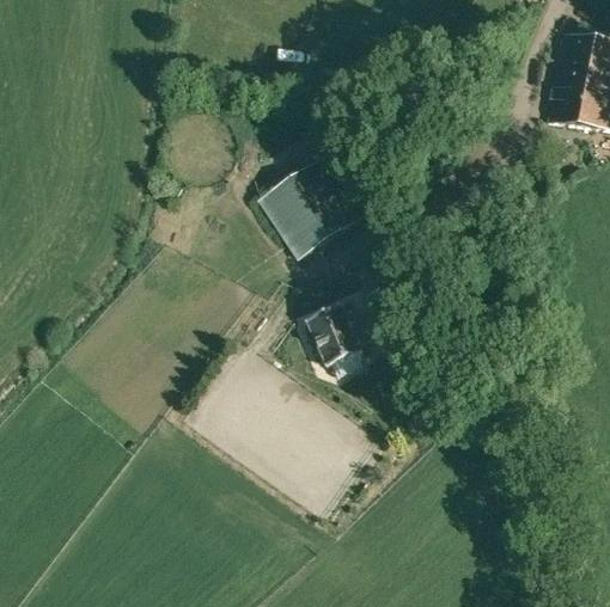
[(547,120),(609,132),(609,40),(563,31),(547,120)]
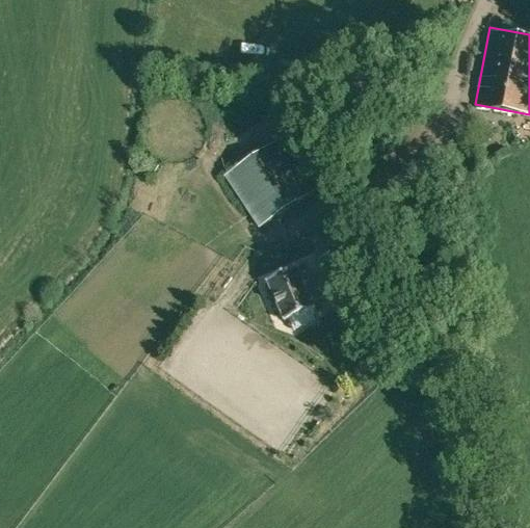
[(166,49),(164,60),(179,62),(180,51),(166,49)]
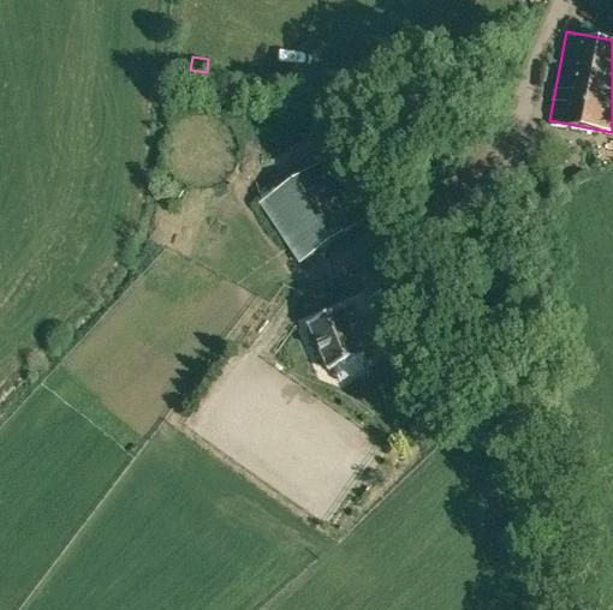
[(335,150),(327,155),(322,147),(298,161),(303,171),(257,199),(297,261),(370,213),(344,173),(349,168),(335,150)]
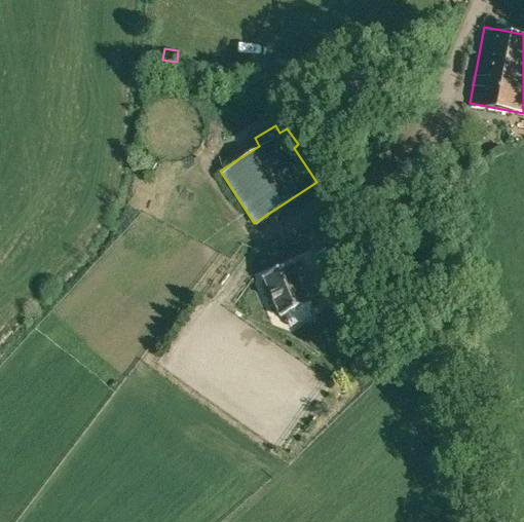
[(335,245),(311,255),(317,269),(299,277),(291,261),(261,274),(279,313),(309,300),(306,294),(326,286),(328,292),(351,281),(335,245)]
